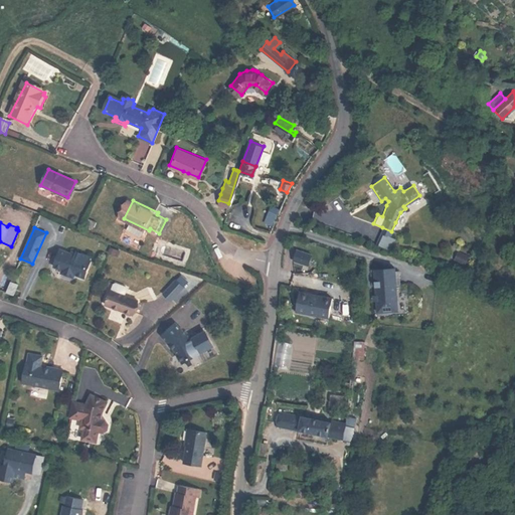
[(391,231),(382,227),(380,232),(389,236),(391,231)]
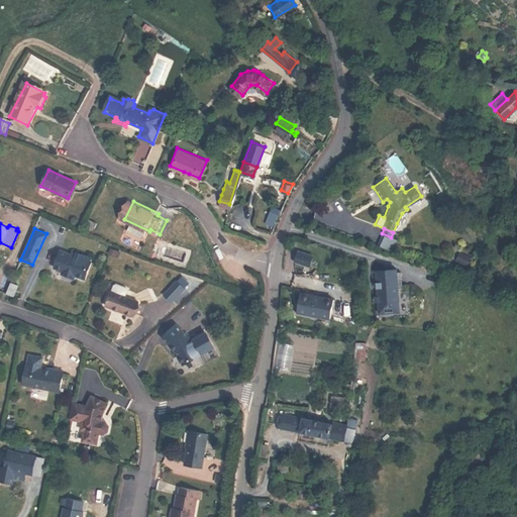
[(122,247),(112,243),(110,248),(120,252),(122,247)]
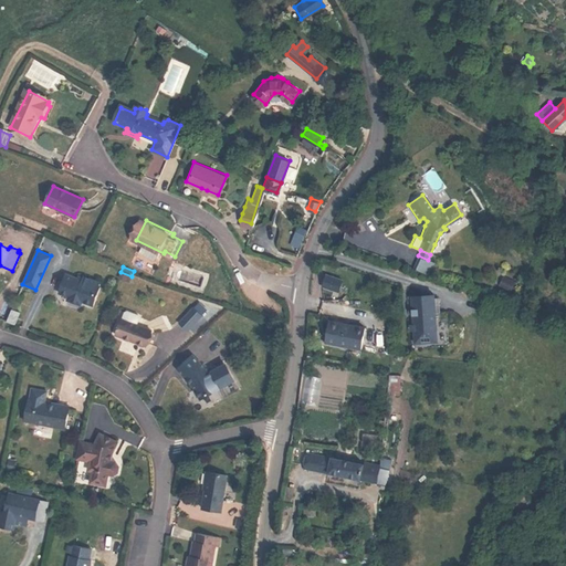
[(98,280),(74,272),(73,275),(69,274),(56,271),(51,289),(69,294),(67,297),(81,302),(82,299),(94,302),(100,283),(97,283),(98,280)]
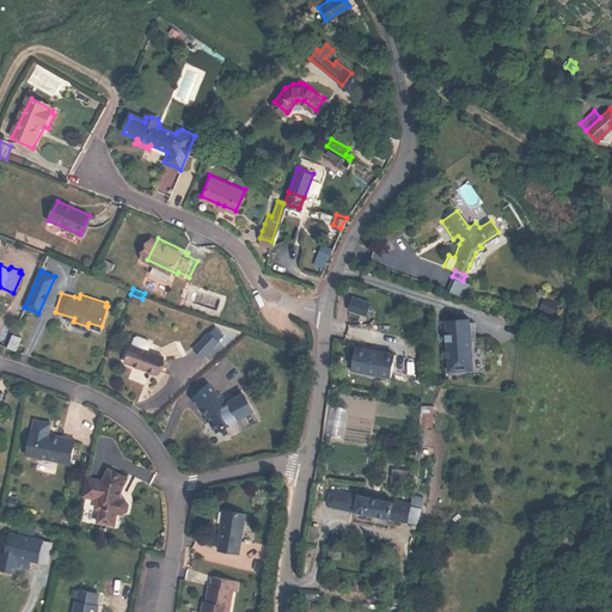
[(366,316),(371,304),(353,298),(348,310),(366,316)]
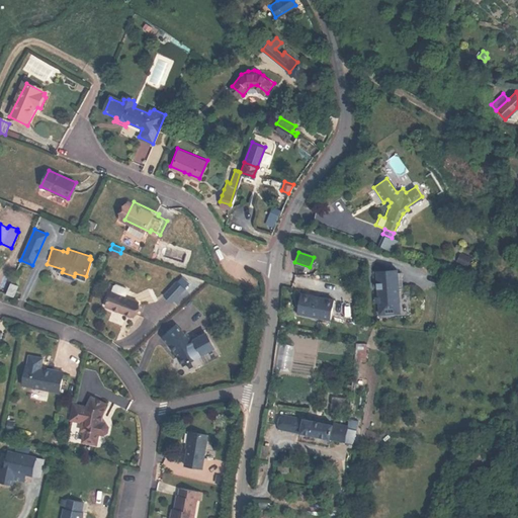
[(379,308),(379,319),(400,319),(399,278),(399,275),(378,276),(378,293),(379,303),(379,308)]
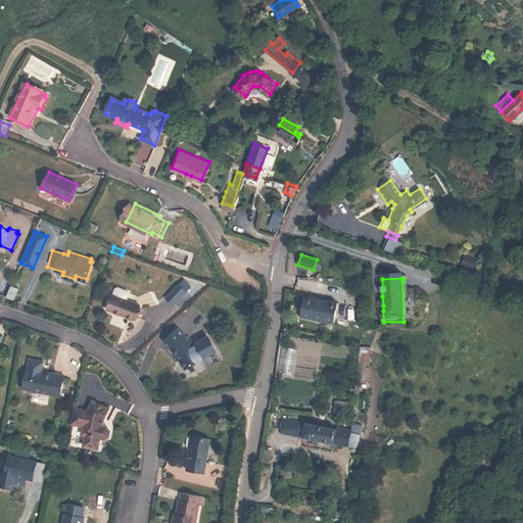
[(10,285),(5,296),(12,299),(17,288),(10,285)]
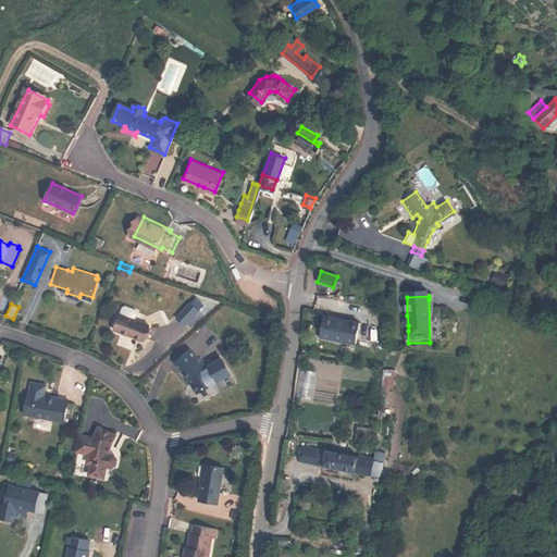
[(199,311),(192,304),(177,318),(185,324),(199,311)]
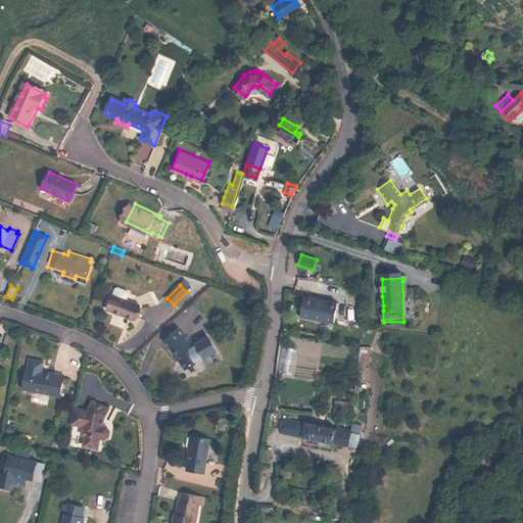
[(115,289),(112,295),(127,300),(129,294),(128,291),(117,288),(115,289)]
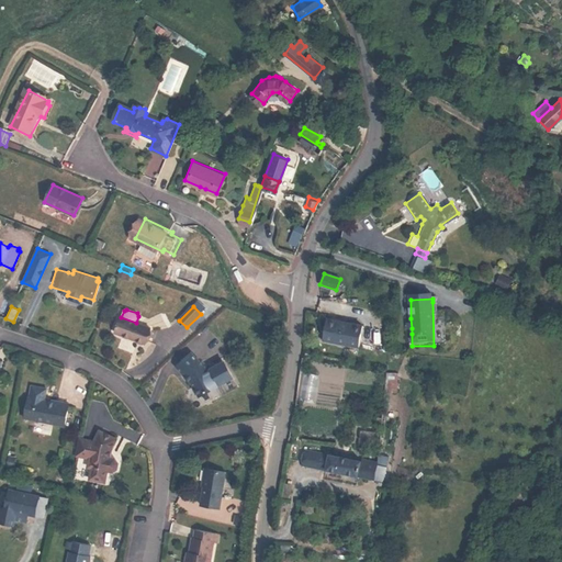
[(114,332),(144,344),(150,328),(136,323),(121,317),(114,332)]
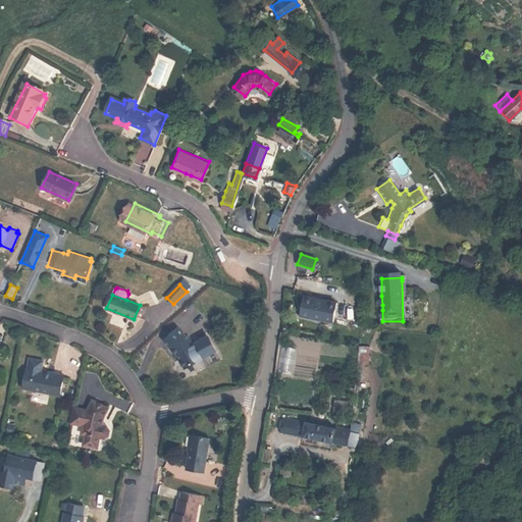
[(333,306),(301,298),(297,317),(328,325),(333,306)]
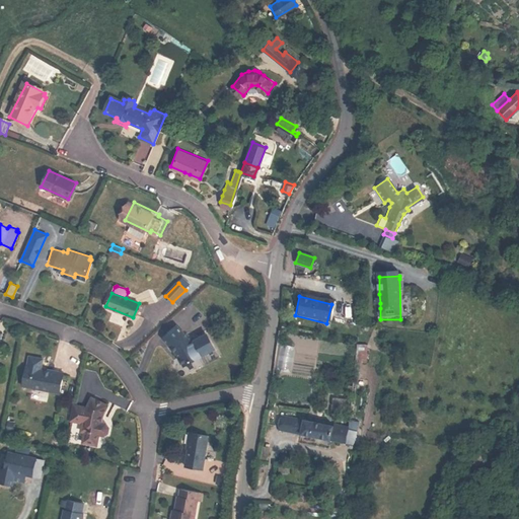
[(246,299),(243,306),(252,310),(255,302),(246,299)]
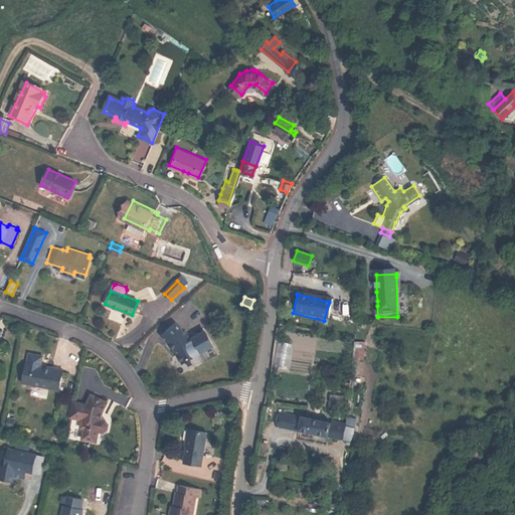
[(178,353),(184,365),(201,356),(201,355),(212,349),(204,335),(196,340),(193,336),(190,338),(178,324),(164,337),(178,353)]
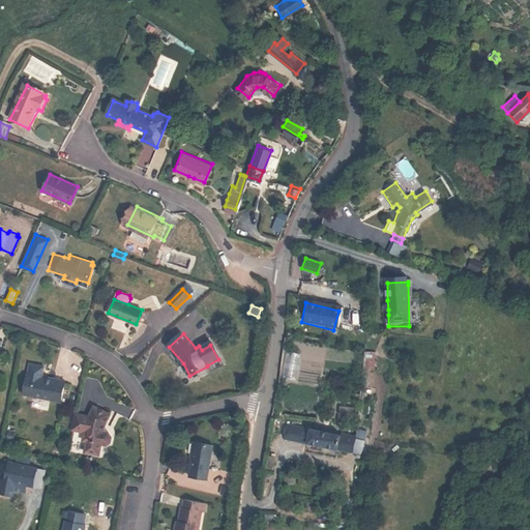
[(214,344),(210,345),(218,359),(222,357),(214,344)]
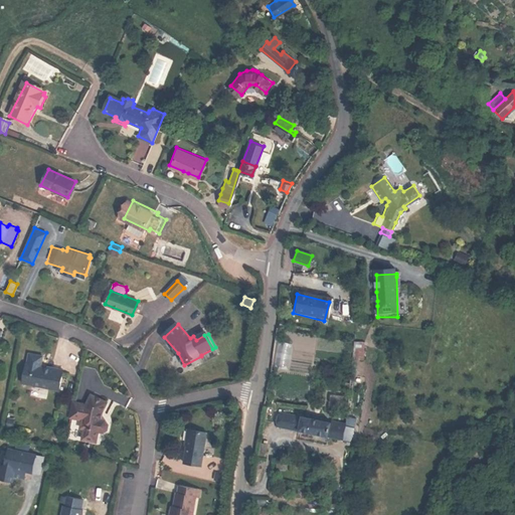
[(65,367),(55,366),(55,368),(43,365),(28,363),(24,381),(61,388),(65,367)]
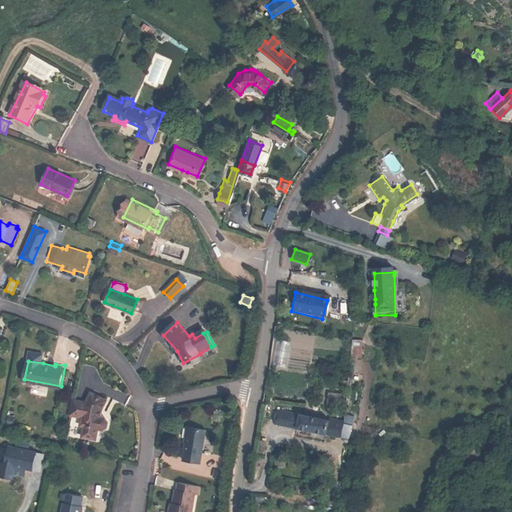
[(88,399),(74,396),(71,413),(84,415),(82,422),(86,423),(84,433),(98,435),(100,426),(104,427),(109,424),(109,419),(106,415),(100,414),(102,406),(104,407),(109,397),(92,389),(88,399)]
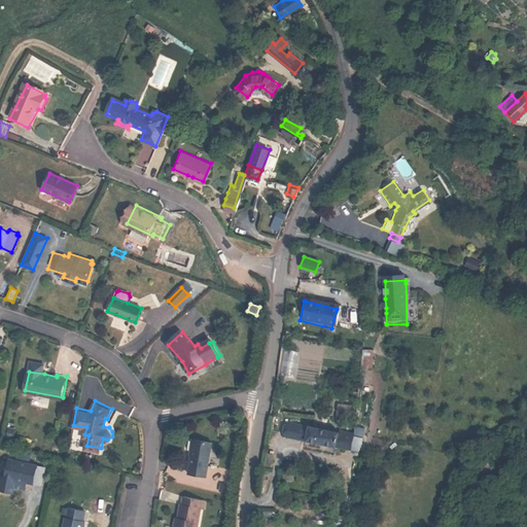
[(347,448),(350,434),(335,430),(335,432),(286,422),(283,434),(304,438),(334,445),(347,448)]
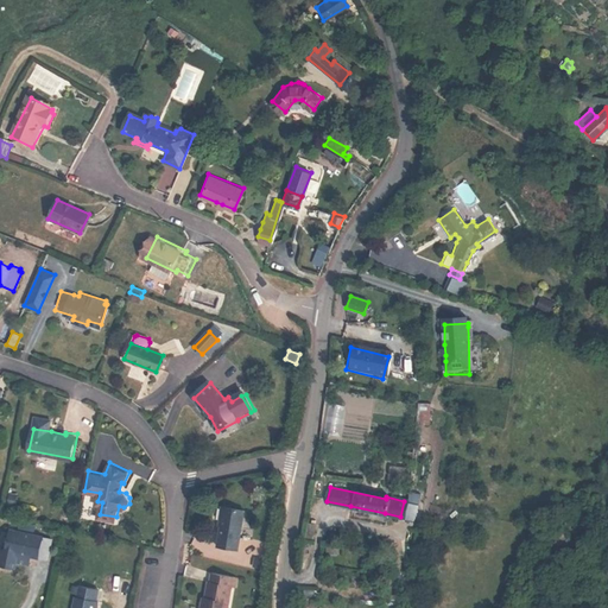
[(217,548),(238,551),(245,512),(222,508),(220,523),(222,524),(217,548)]
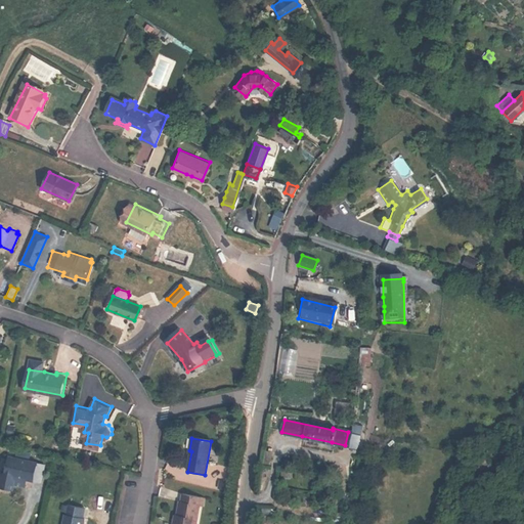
[(14,483),(27,485),(29,478),(42,481),(46,464),(10,455),(6,473),(15,475),(14,483)]
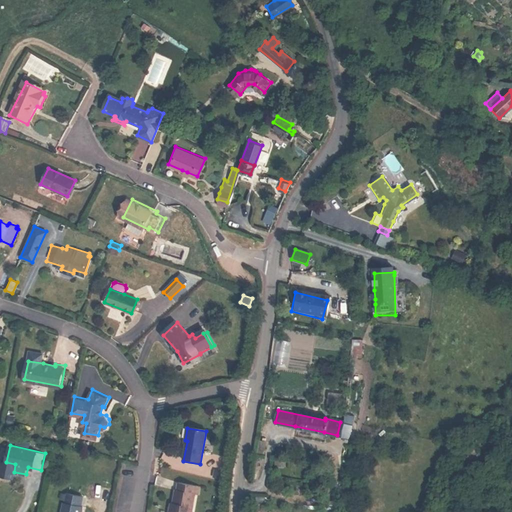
[(222,472),(215,471),(213,478),(220,480),(222,472)]
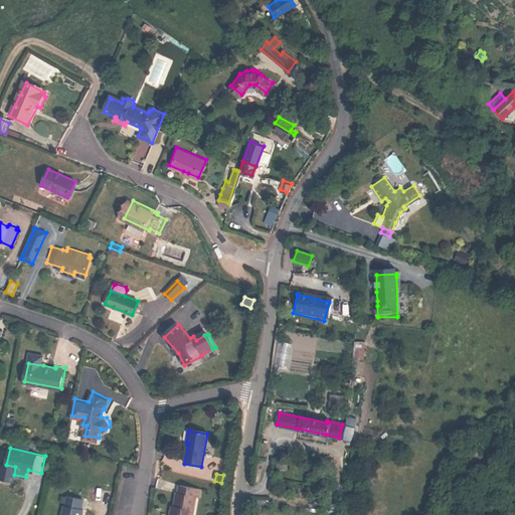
[(173,513),(170,513),(169,514),(192,514),(196,499),(198,490),(180,486),(179,494),(177,494),(174,507),(173,513)]
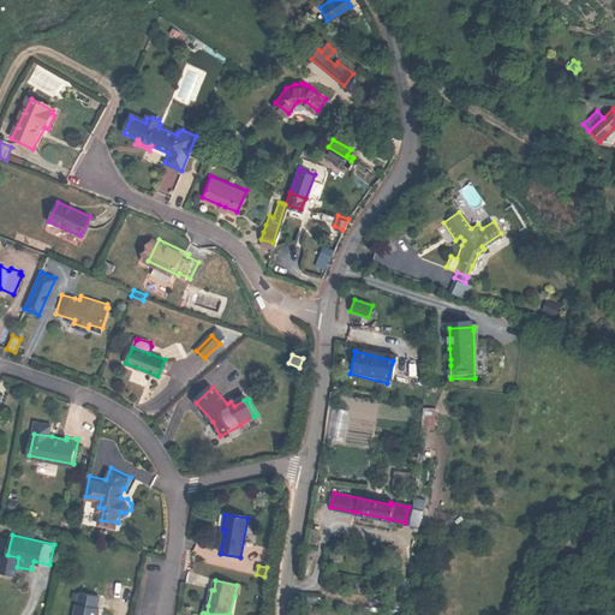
[(75,614),(99,614),(101,605),(100,605),(102,595),(83,590),(81,598),(81,602),(79,601),(75,614)]
